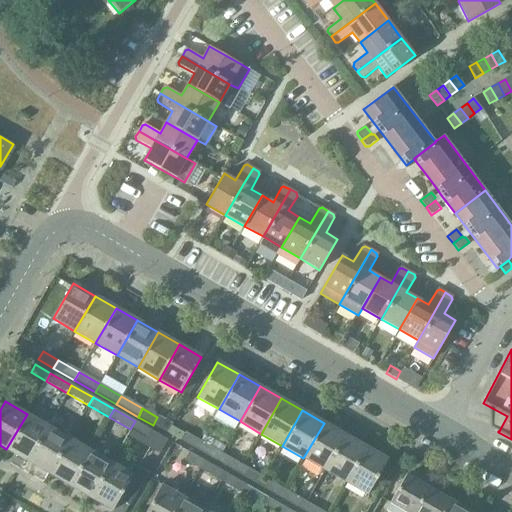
[(6,449),(28,461),(48,426),(27,414),(6,449)]
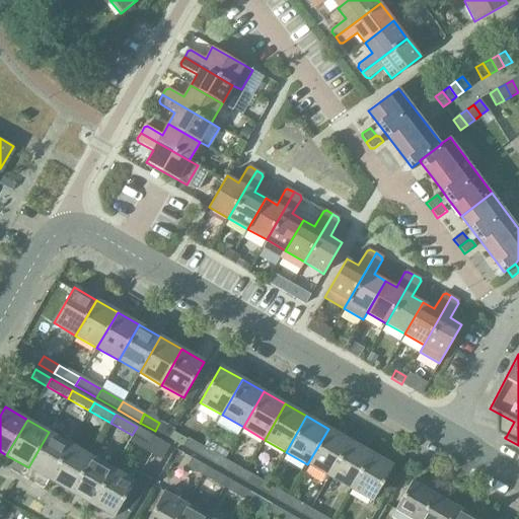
[(132,435),(147,444),(152,436),(137,427),(132,435)]
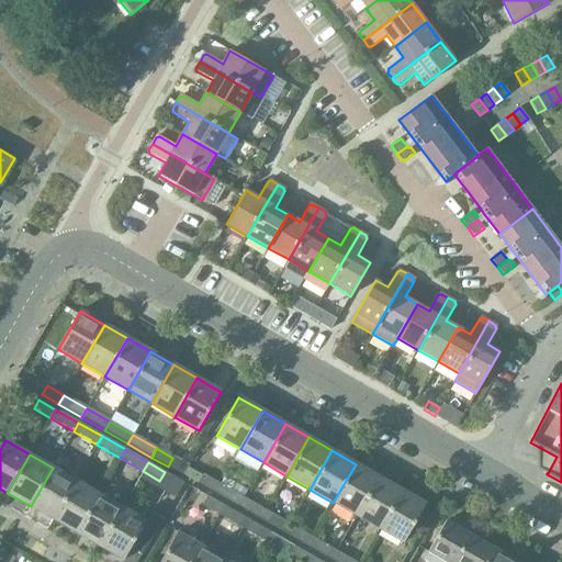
[(333,503),(356,516),(379,478),(356,464),(333,503)]
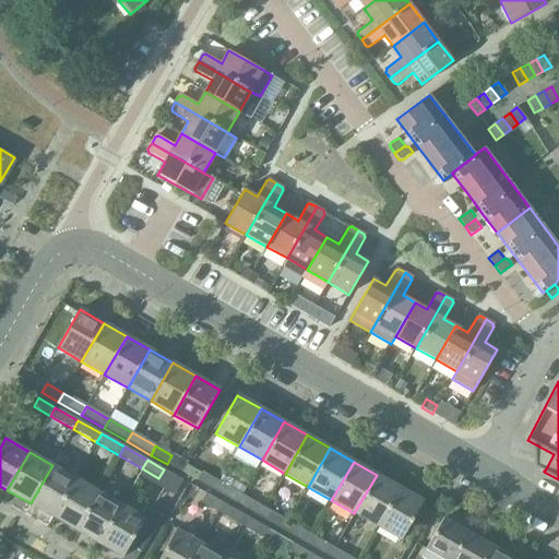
[(31,503),(54,516),(75,478),(52,465),(31,503)]
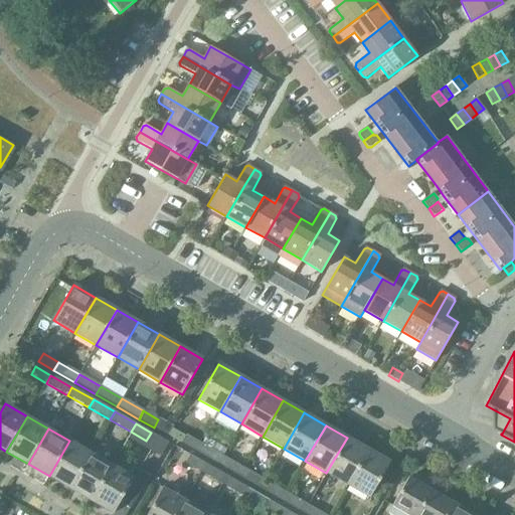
[(181,444),(196,453),(201,445),(186,436),(181,444)]
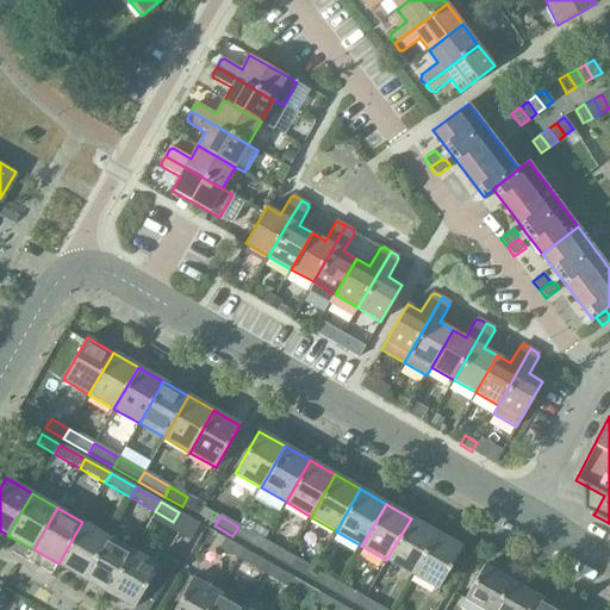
[(386,560),(412,574),(436,533),(411,518),(386,560)]
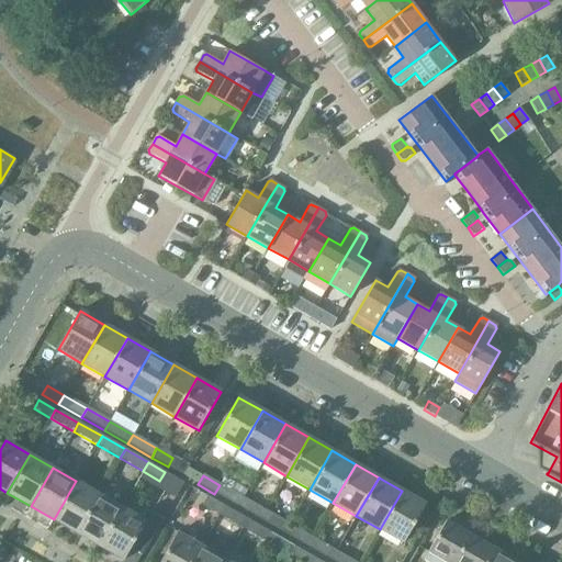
[(99,494),(76,481),(54,519),(77,534),(99,494)]
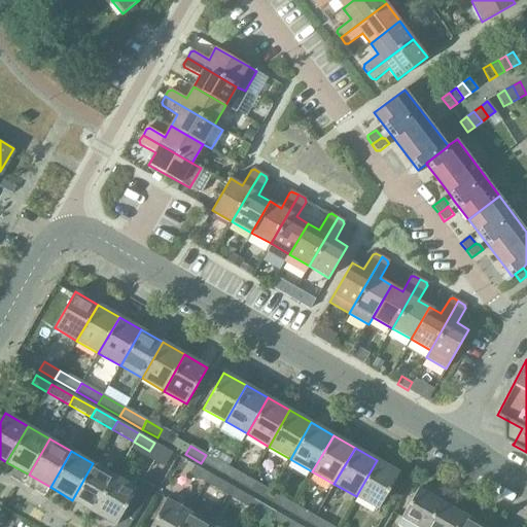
[(201,463),(222,476),(227,467),(206,455),(201,463)]
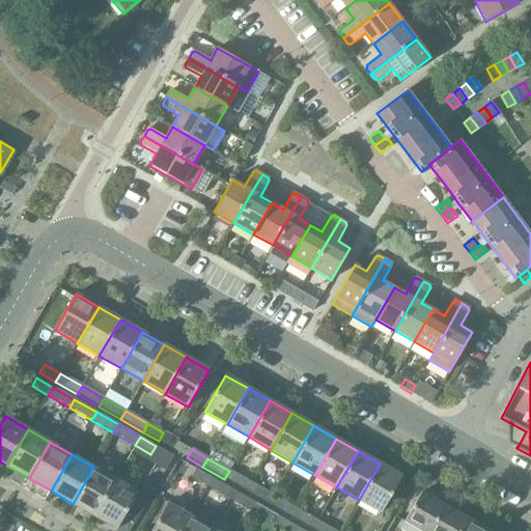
[(380,464),(359,500),(381,513),(402,477),(380,464)]
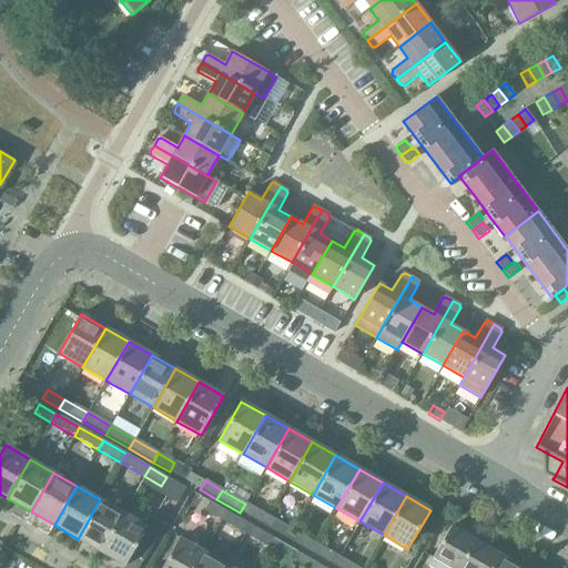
[(123,513),(100,499),(78,539),(101,553),(123,513)]
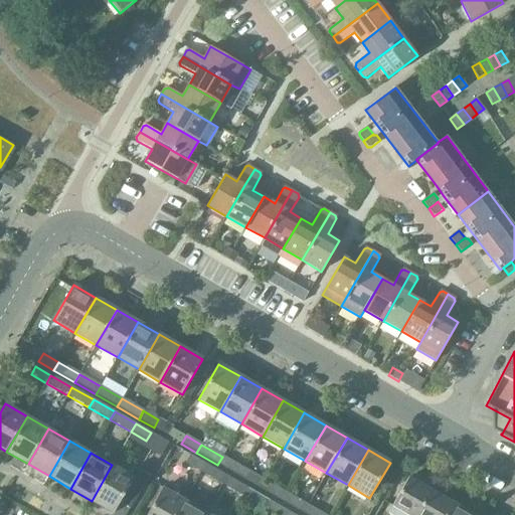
[(185,463),(243,497),(248,488),(190,455),(185,463)]
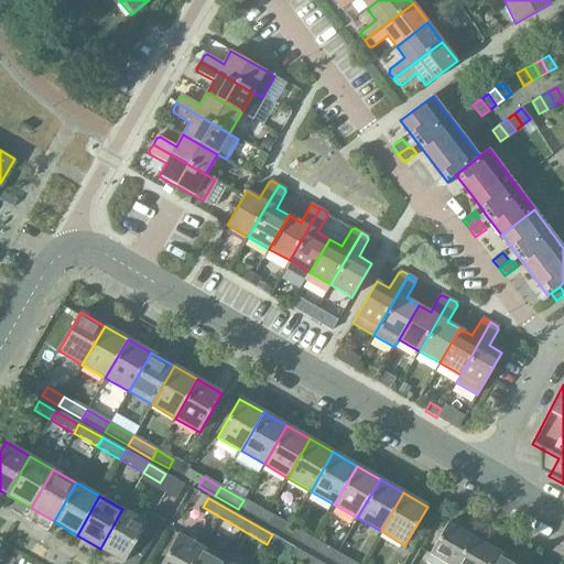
[(238,509),(262,522),(267,513),(243,500),(238,509)]
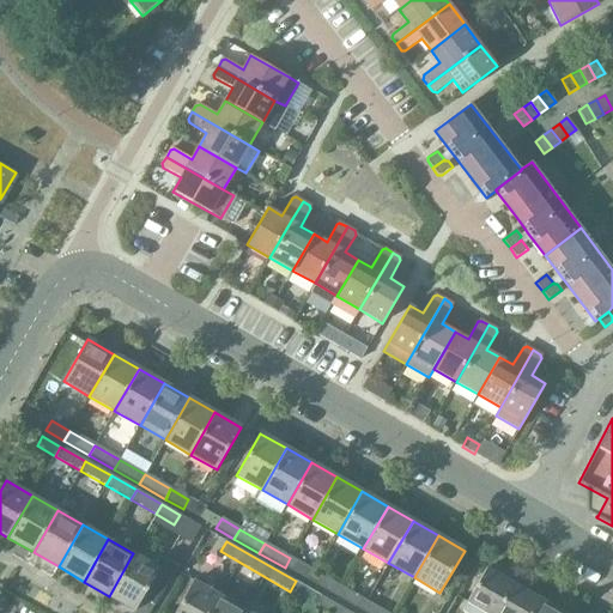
[(133,553),(109,596),(135,611),(141,599),(155,606),(177,566),(164,559),(159,569),(133,553)]
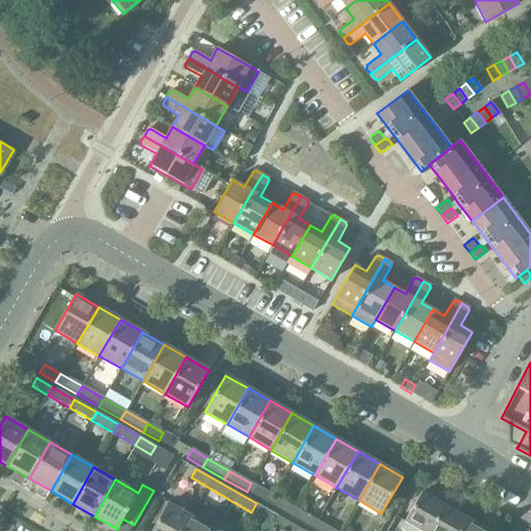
[(247,492),(269,504),(274,496),(251,483),(247,492)]
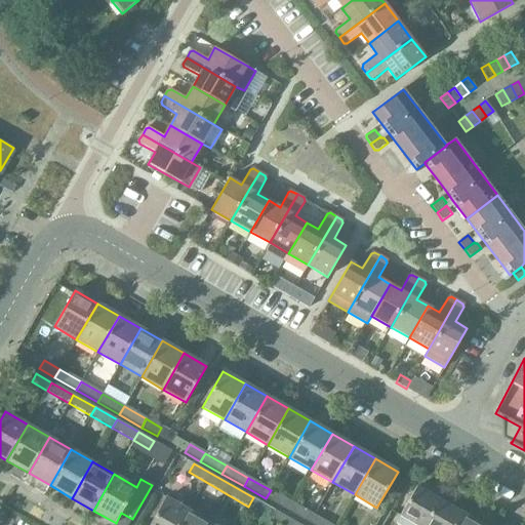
[(399,516),(414,524),(425,524),(439,500),(416,487),(399,516)]
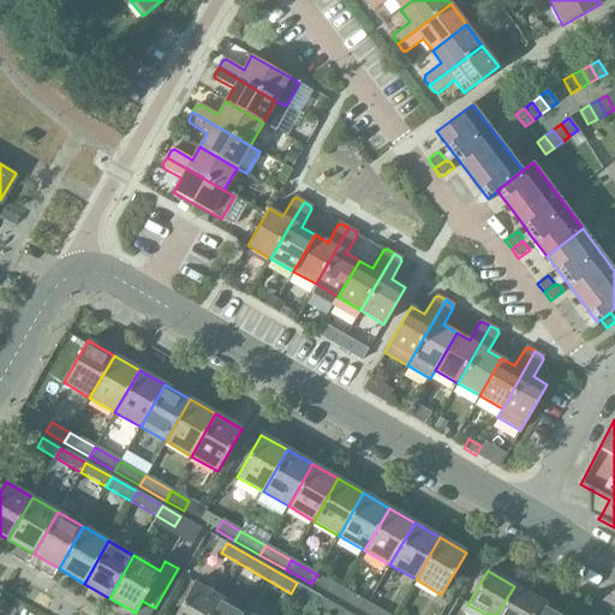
[(311,584),(338,599),(342,590),(317,574),(311,584)]
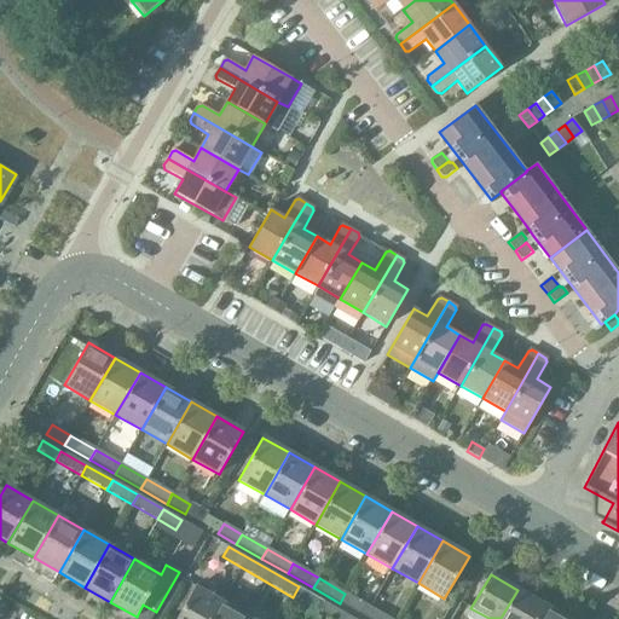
[(177,618),(210,618),(221,601),(196,586),(177,618)]
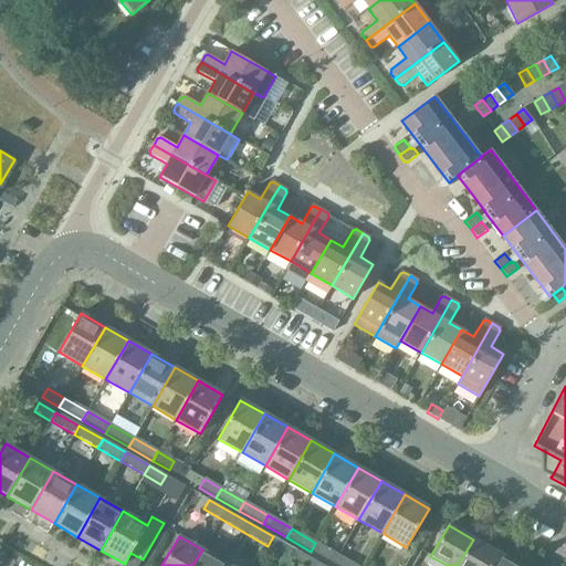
[(268,546),(292,559),(296,551),(273,536),(268,546)]
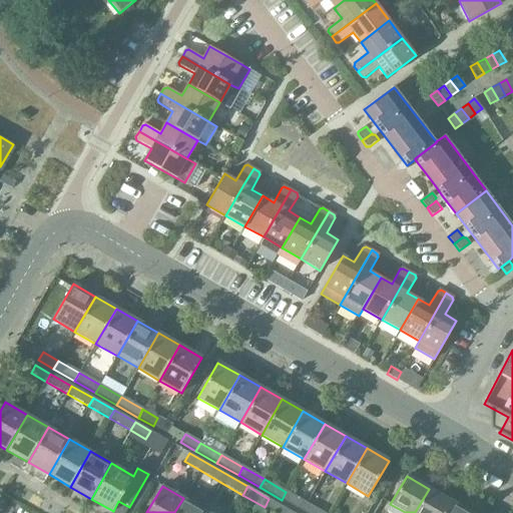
[(415,512),(445,512),(452,502),(429,489),(415,512)]
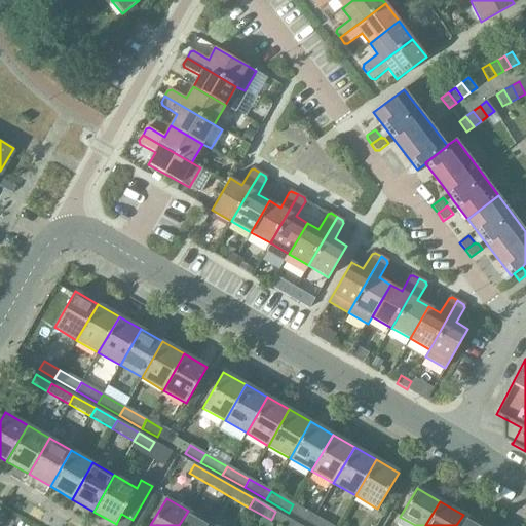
[(289,513),(309,525),(314,517),(293,504),(289,513)]
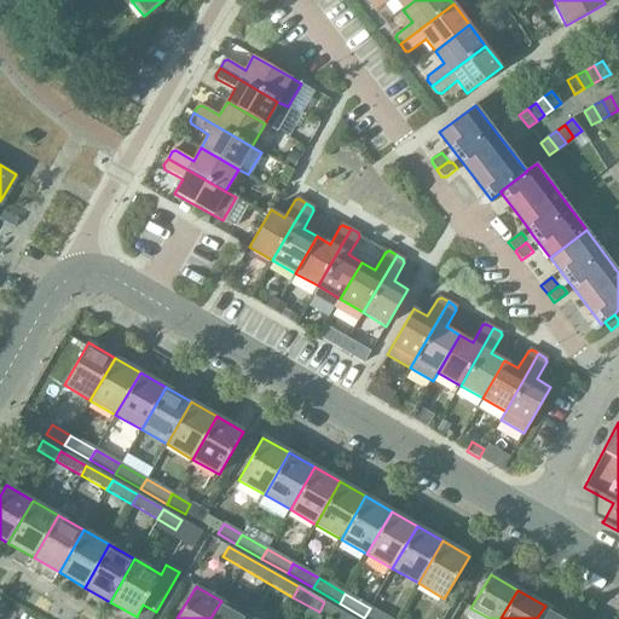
[(246,618),(247,617),(221,601),(210,618),(246,618)]
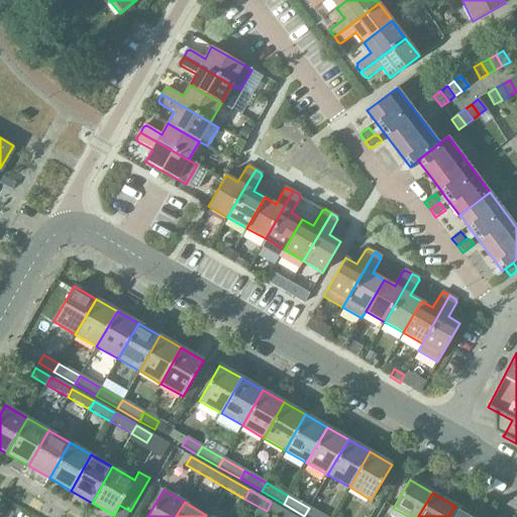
[(267,511),(276,516),(291,516),(293,515),(271,503),(267,511)]
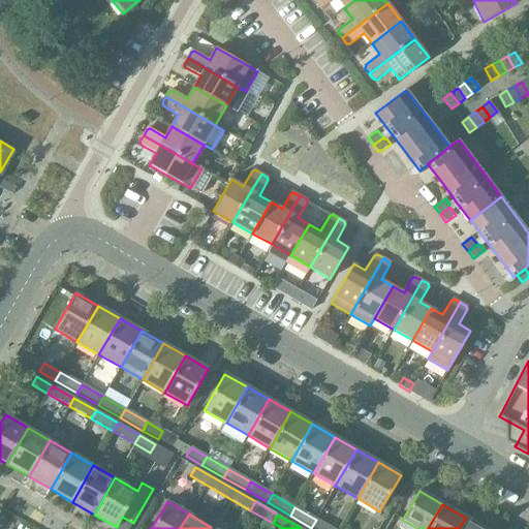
[(459,528),(486,528),(466,518),(459,528)]
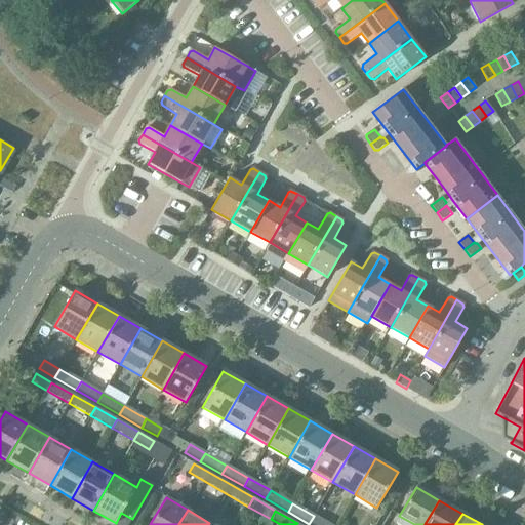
[(309,524),(311,524),(330,524),(314,516),(309,524)]
